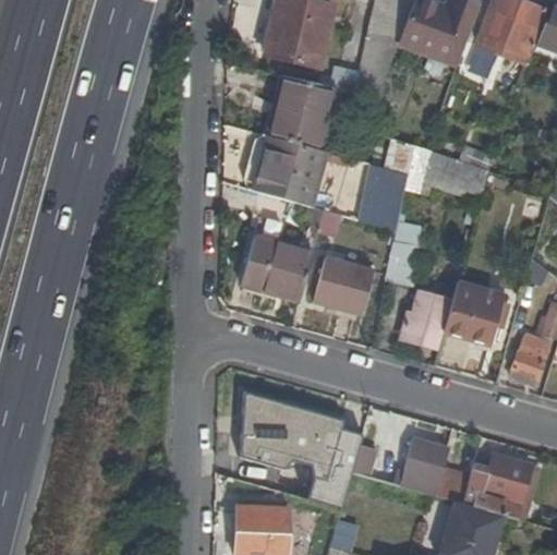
[(336,5),(313,0),(279,0),(268,53),(322,65),(336,5)]
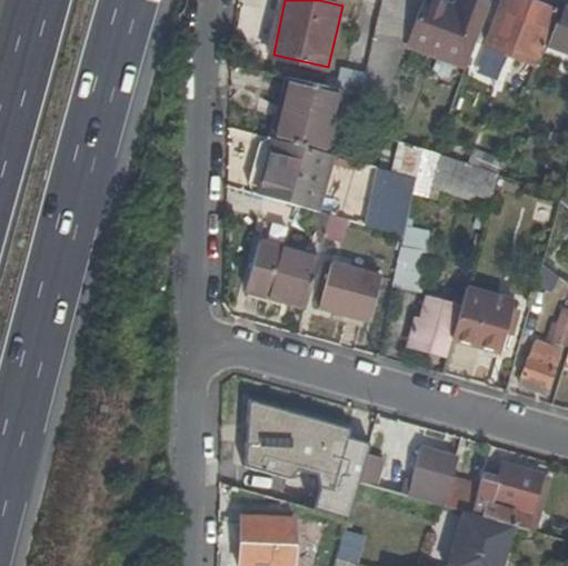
[(394,0),(361,95),(386,100),(407,43),(422,0),(394,0)]
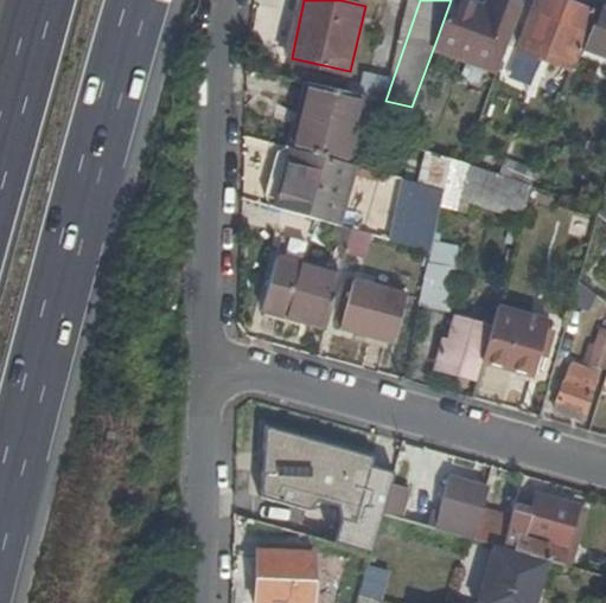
[(451,0),(434,46),(499,70),(524,4),(514,0),(489,0),(486,7),(469,0),(451,0)]
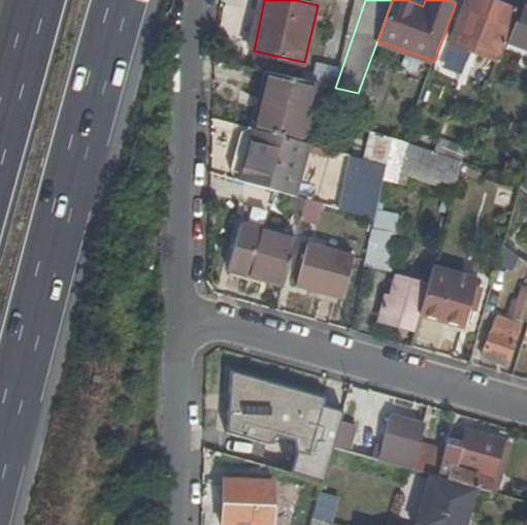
[(450,46),(499,64),(505,47),(512,29),(509,28),(516,11),(517,7),(496,0),(465,0),(462,10),(463,10),(450,46)]
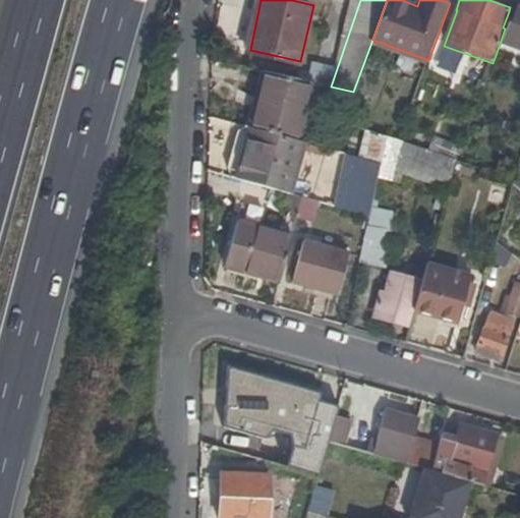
[(512,21),(508,20),(505,29),(499,47),(519,54),(519,0),(512,21)]
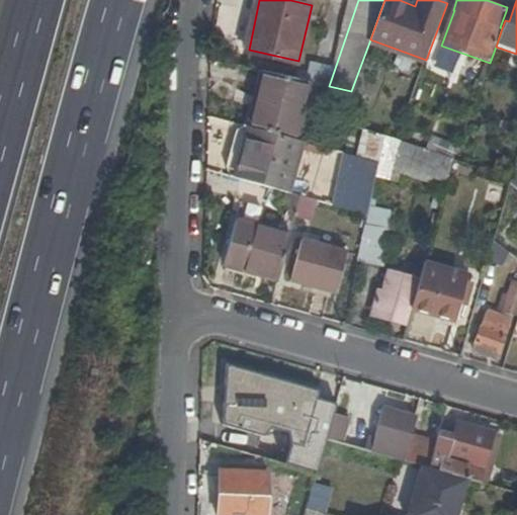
[(253,125),(265,71),(260,70),(249,124),(253,125)]
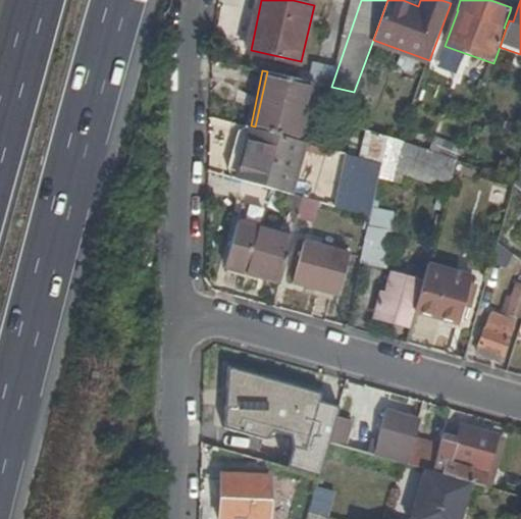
[(296,139),(308,81),(267,71),(255,126),(296,139)]
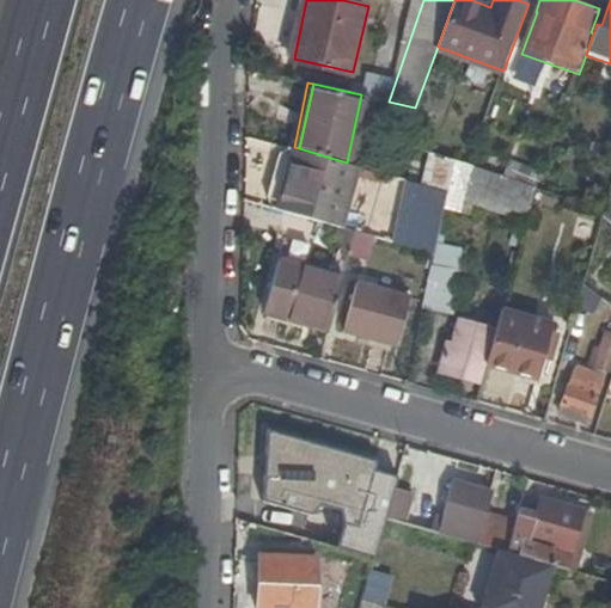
[(277,208),(294,147),(285,145),(268,204),(277,208)]
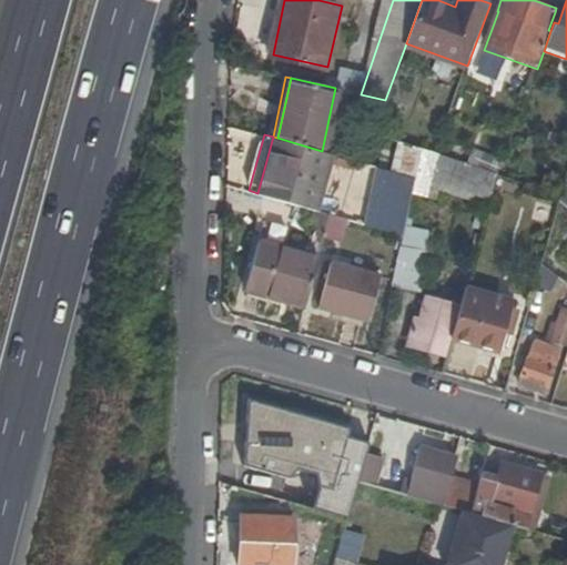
[(328,153),(322,151),(277,138),(273,137),(257,193),(313,209),(328,153)]
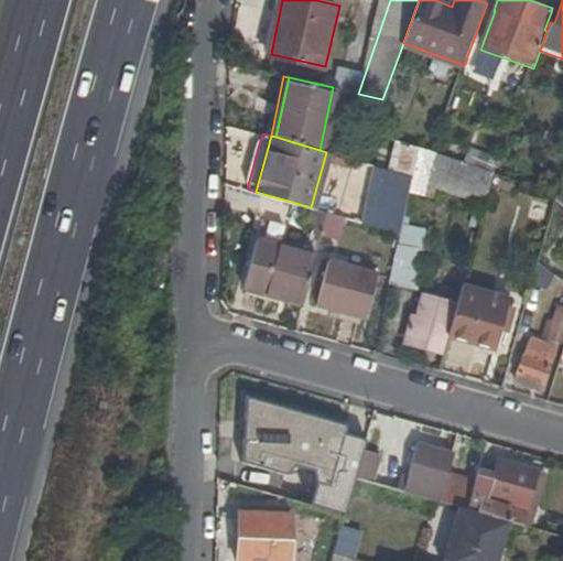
[(411,177),(417,147),(393,140),(386,169),(411,177)]
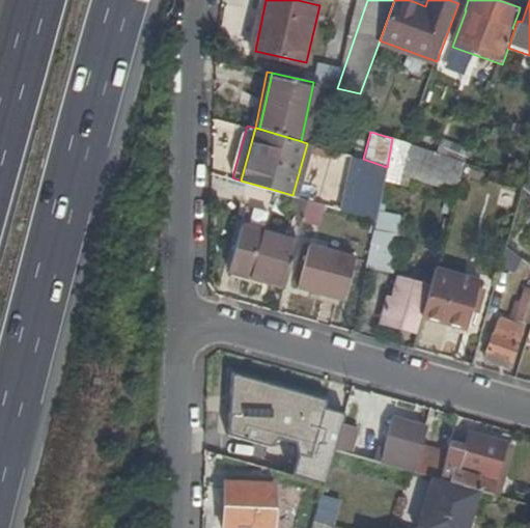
[(407,141),(393,137),(392,138),(387,167),(412,175),(415,166),(459,181),(466,161),(446,155),(407,141)]
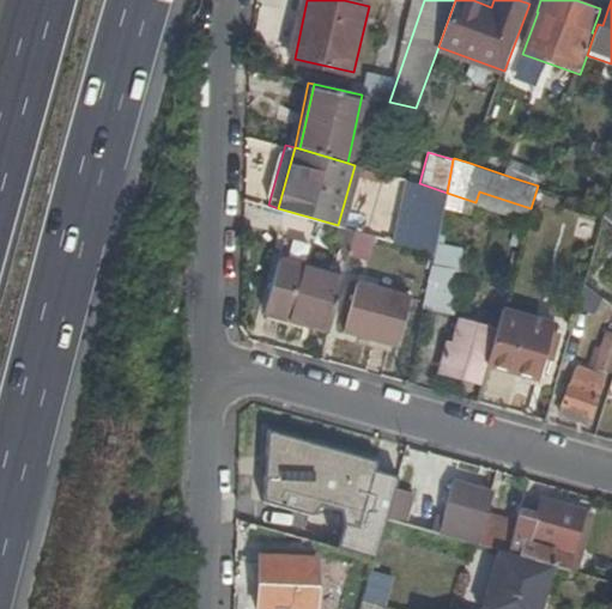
[(515,178),(538,186),(544,169),(521,159),(515,178)]
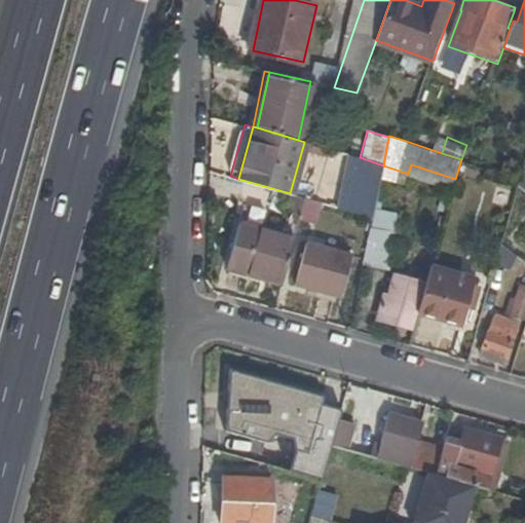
[(299,175),(294,189),(323,198),(327,184),(299,175)]
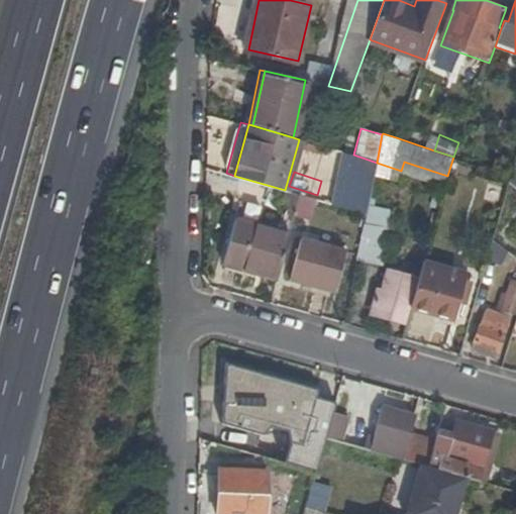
[(281,211),(295,215),(300,194),(287,190),(281,211)]
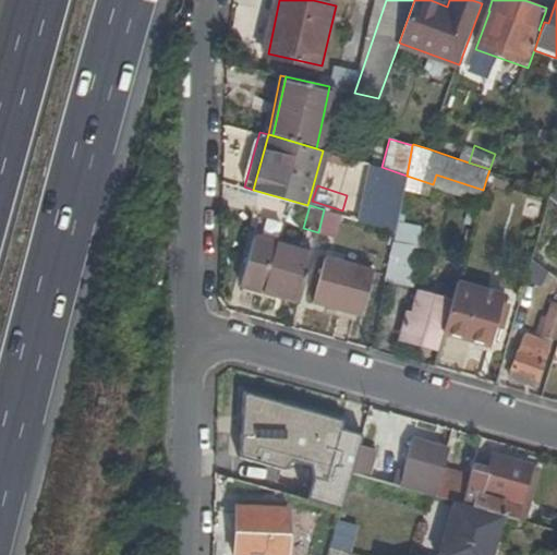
[(324,209),(318,232),(334,236),(339,214),(324,209)]
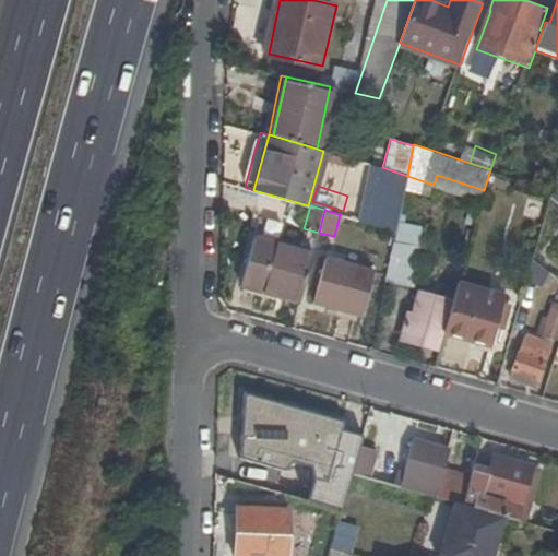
[(422,213),(408,211),(408,220),(420,221),(422,213)]
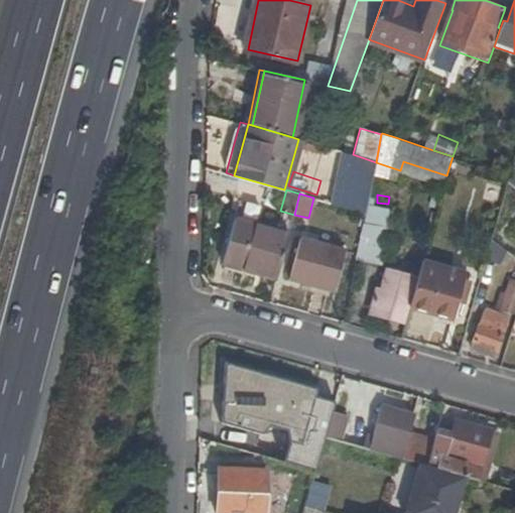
[(255,270),(278,276),(289,232),(236,217),(225,262),(255,270)]
